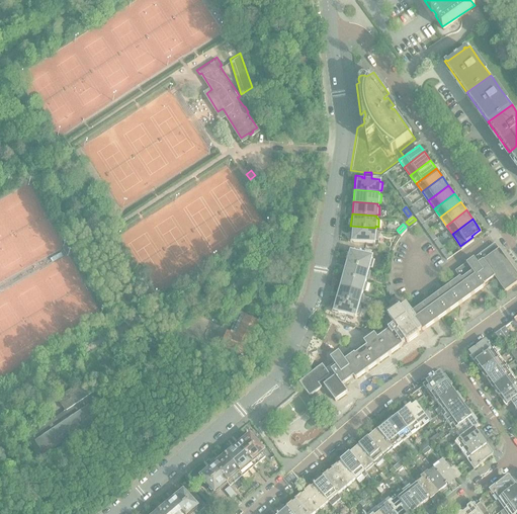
[(376,239),(377,231),(375,230),(375,228),(350,226),(350,230),(349,239),(358,240),(358,245),(365,246),(365,240),(374,241),(374,238),(376,239)]
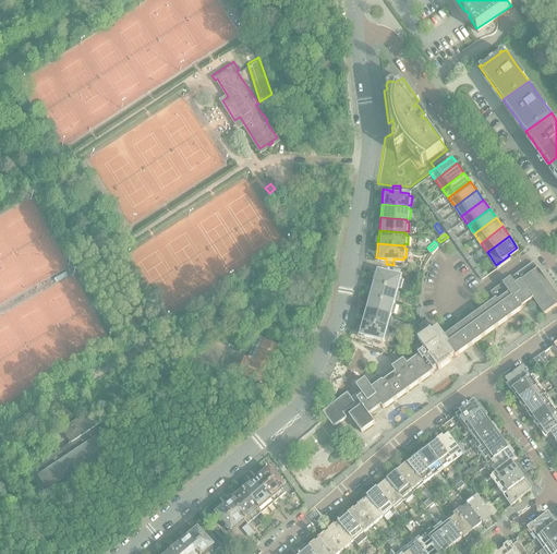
[(77,268),(72,260),(65,263),(71,272),(77,268)]
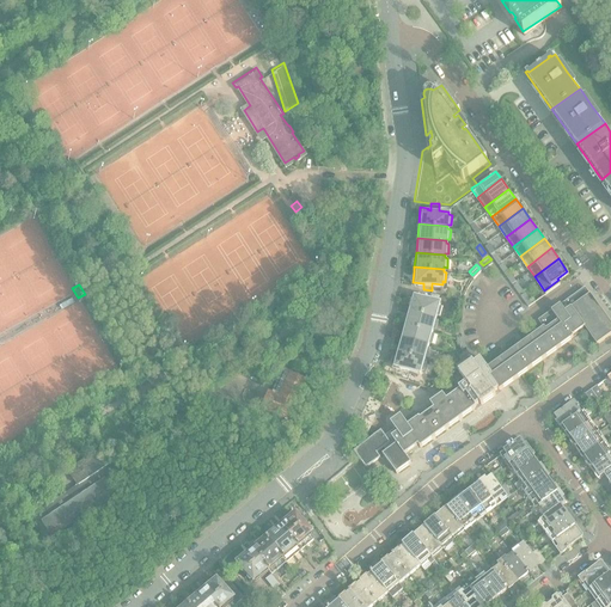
[(498,387),(568,337),(572,333),(572,332),(576,329),(578,331),(579,330),(578,327),(584,324),(596,341),(610,329),(610,320),(588,290),(584,284),(551,307),(550,307),(537,317),(543,324),(486,365),(480,355),(472,360),(469,355),(454,365),(465,379),(465,380),(470,386),(469,387),(478,400),(480,402),(495,391),(494,390),(498,387)]
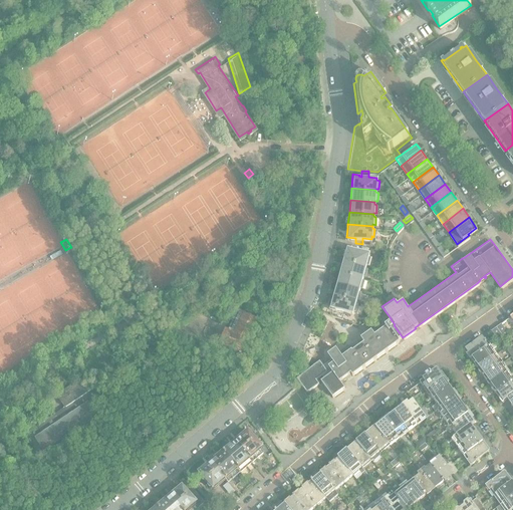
[(360,250),(362,244),(355,243),(353,248),(345,246),(341,258),(365,265),(365,263),(368,264),(370,256),(367,255),(368,252),(360,250)]
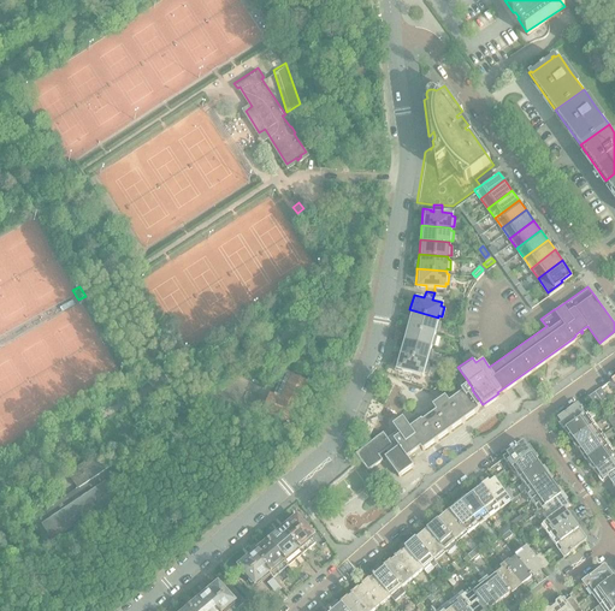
[(534,302),(527,291),(522,295),(531,304),(534,302)]
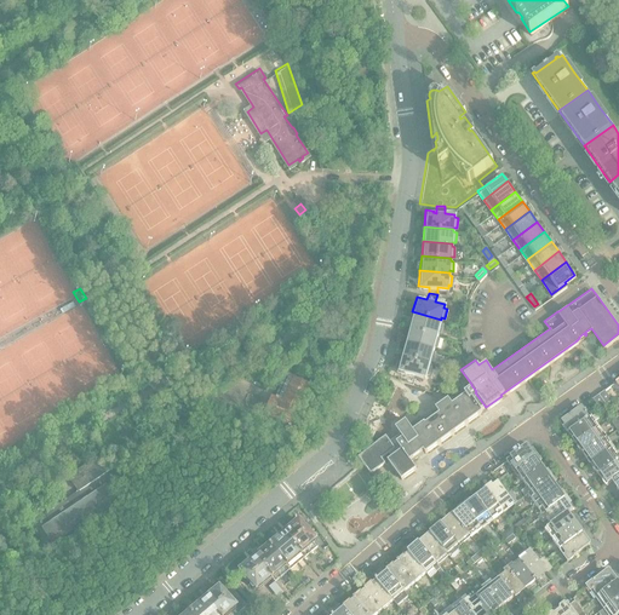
[(443,322),(440,321),(441,320),(412,311),(408,326),(437,333),(437,331),(441,332),(443,322)]
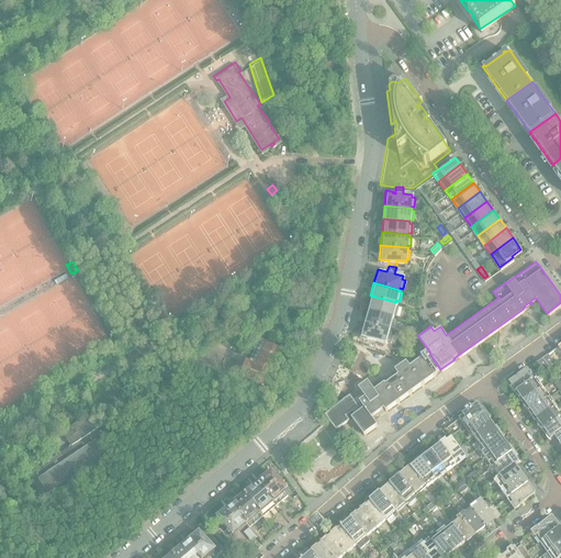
[(399,305),(395,304),(396,302),(370,296),(367,308),(392,315),(393,313),(395,314),(399,305)]
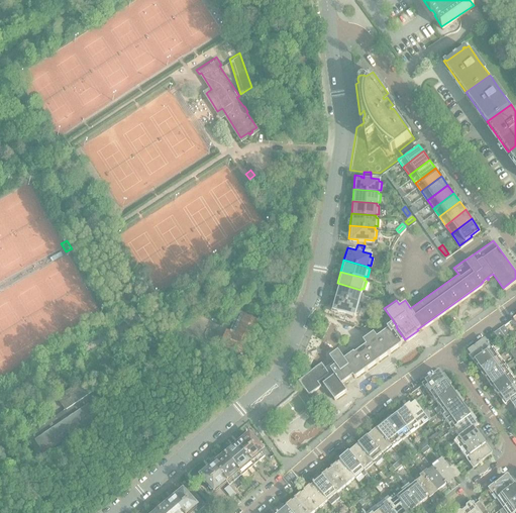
[(363,292),(360,292),(360,290),(337,283),(334,295),(357,301),(358,299),(360,300),(363,292)]
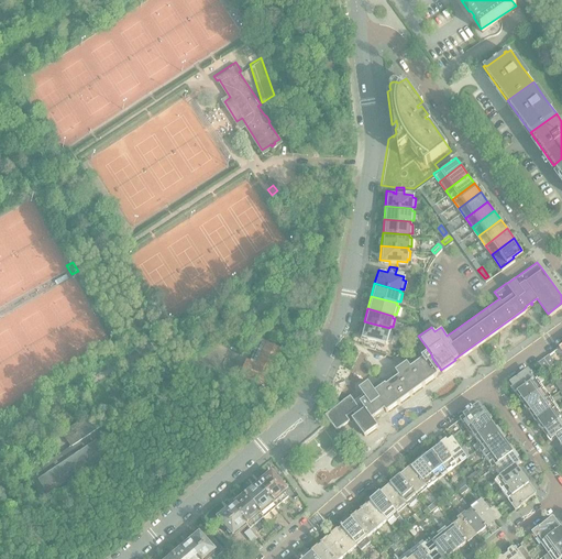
[(423,329),(431,324),(429,320),(421,326),(423,329)]
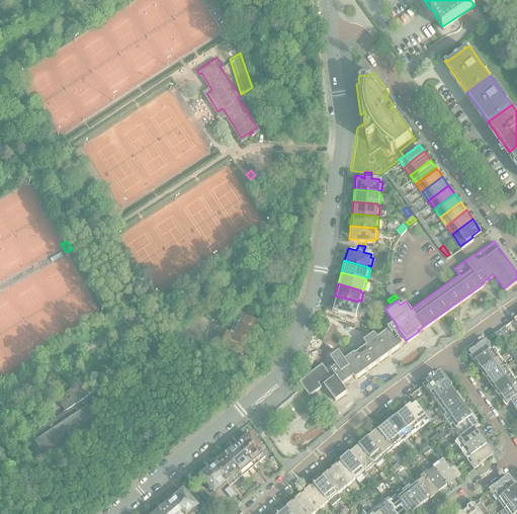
[(358,313),(360,305),(358,304),(358,302),(335,295),(331,309),(336,311),(334,316),(344,320),(346,312),(355,314),(355,312),(358,313)]
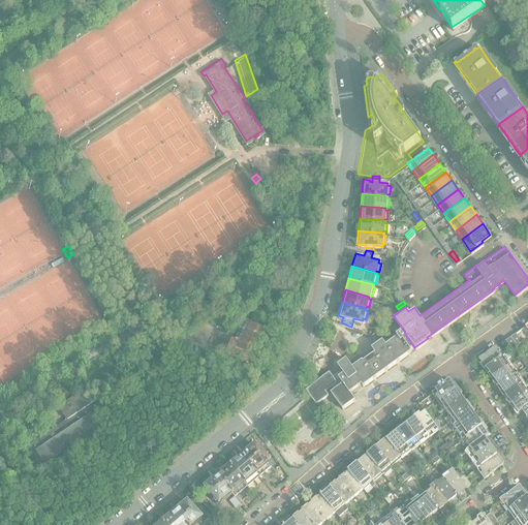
[(247,360),(257,336),(262,325),(243,316),(234,336),(229,335),(223,348),(247,360)]
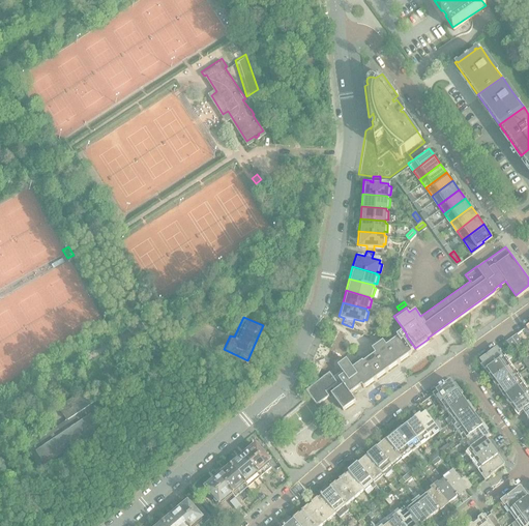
[(362,384),(410,350),(411,350),(411,349),(414,347),(406,335),(407,334),(403,329),(397,333),(397,334),(385,343),(382,338),(372,346),(375,351),(362,359),(362,358),(352,366),(346,357),(338,363),(341,369),(332,374),(328,370),(304,386),(311,395),(316,402),(330,390),(342,407),(355,398),(350,390),(351,389),(351,390),(355,387),(355,386),(361,382),(362,384)]
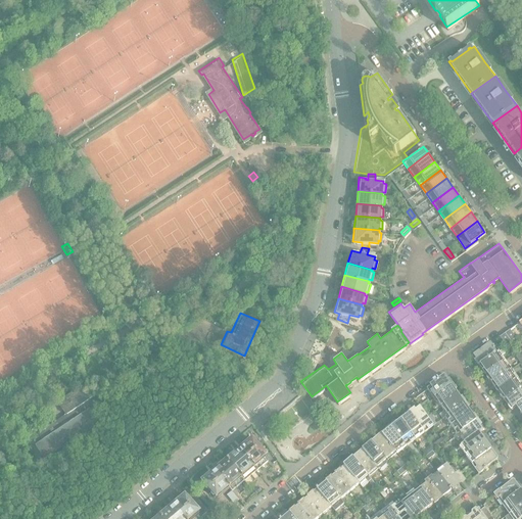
[(516,336),(509,326),(505,330),(511,339),(516,336)]
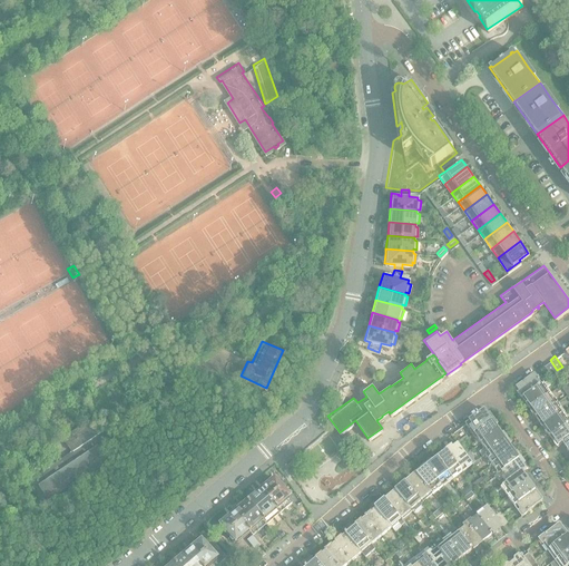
[(557,370),(550,360),(545,364),(549,372),(550,371),(552,373),(557,370)]
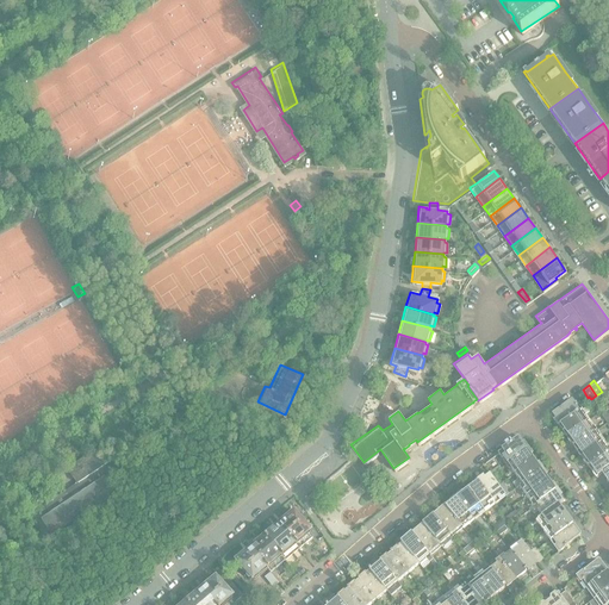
[(558,423),(580,406),(577,401),(576,403),(571,397),(551,412),(558,423)]
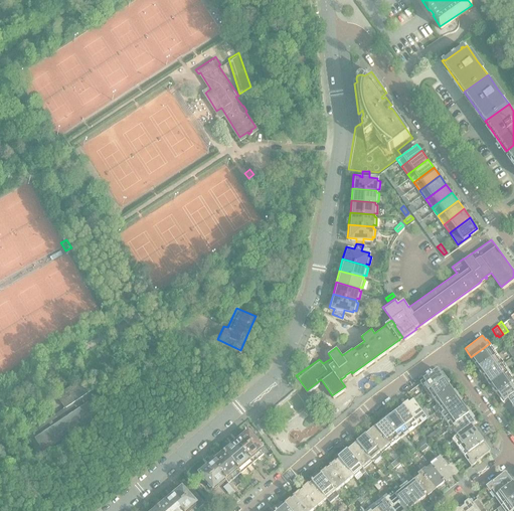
[(478,366),(495,353),(492,348),(493,347),(492,347),(496,344),(494,340),(490,343),(471,357),(478,366)]
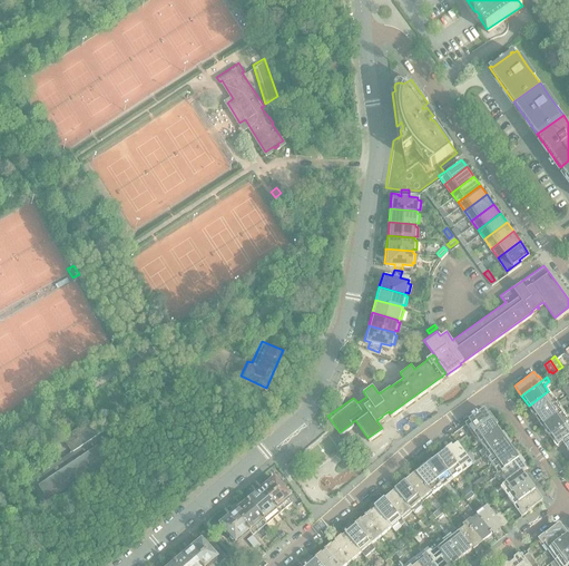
[(535,415),(556,399),(552,394),(551,396),(548,391),(529,406),(535,415)]
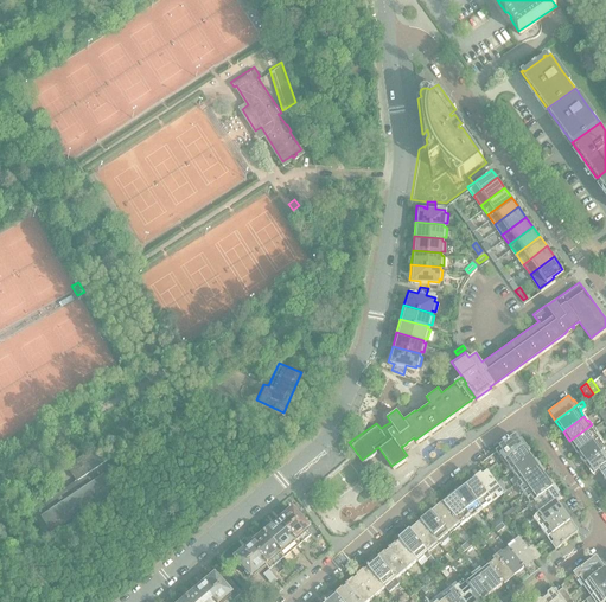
[(578,450),(598,436),(594,431),(597,430),(592,424),(569,441),(578,450)]
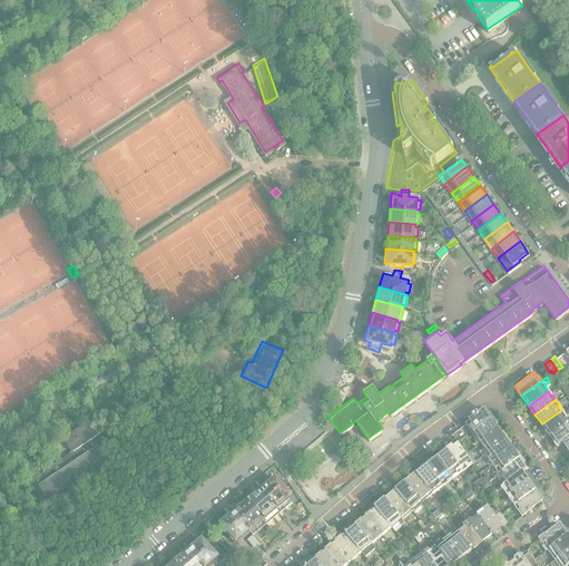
[(472,431),(492,417),(486,407),(464,421),(472,431)]
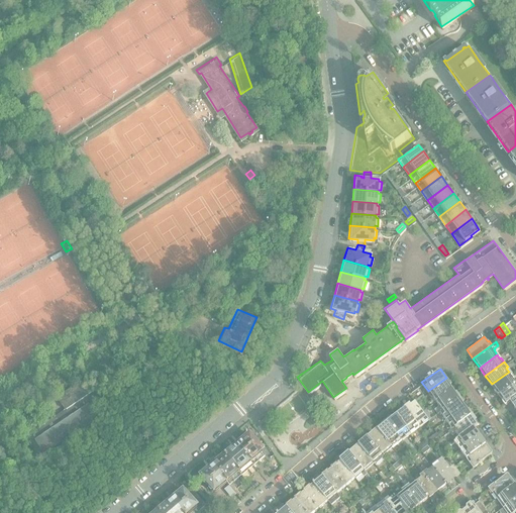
[(497,393),(515,379),(515,378),(514,375),(512,376),(509,372),(492,384),(497,393)]
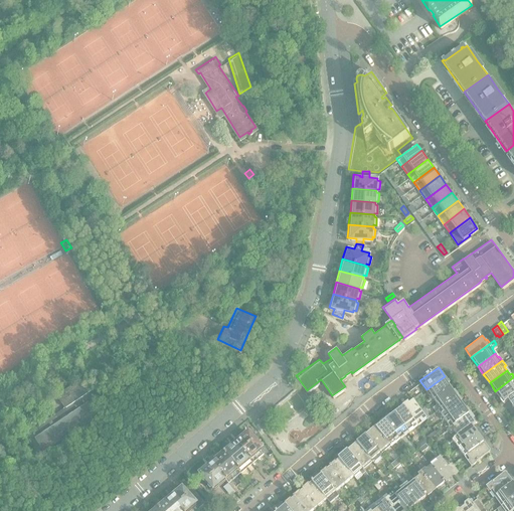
[(95,413),(86,400),(98,393),(93,385),(88,388),(79,376),(55,392),(63,404),(43,418),(42,418),(41,419),(36,423),(40,431),(33,436),(42,449),(95,413)]
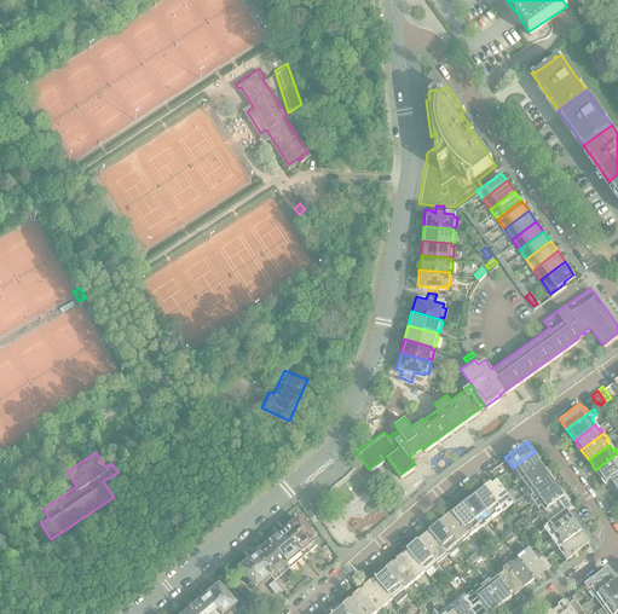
[(521,476),(542,462),(535,452),(513,468),(517,473),(518,471),(521,476)]
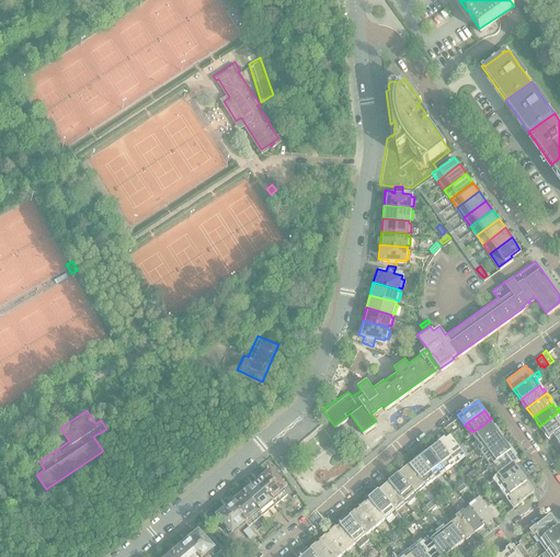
[(553,432),(559,427),(559,411),(539,427),(547,436),(553,432)]
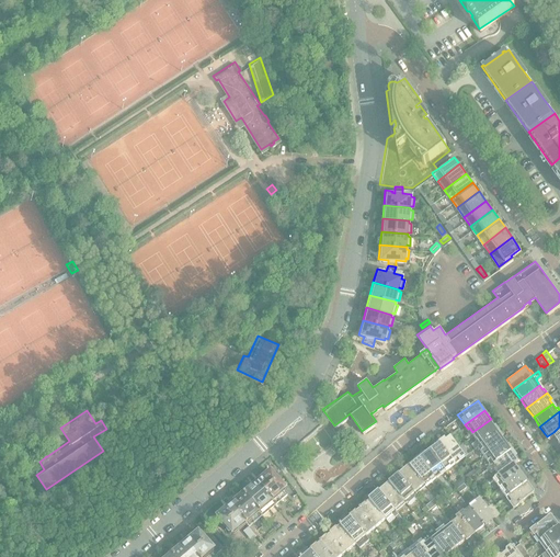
[(477,444),(499,429),(491,419),(472,432),(476,438),(470,441),(475,446),(477,444)]
